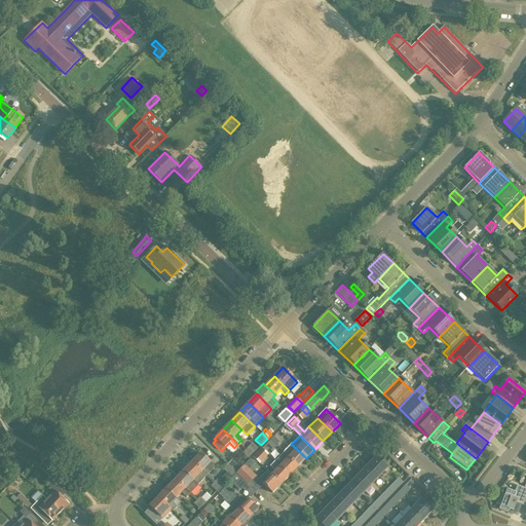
[(269,441),(275,446),(279,443),(273,437),(269,441)]
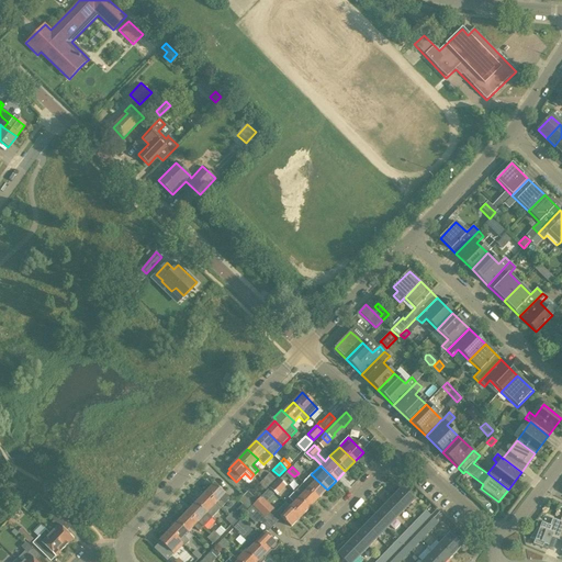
[(291,480),(294,476),(288,471),(284,474),(291,480)]
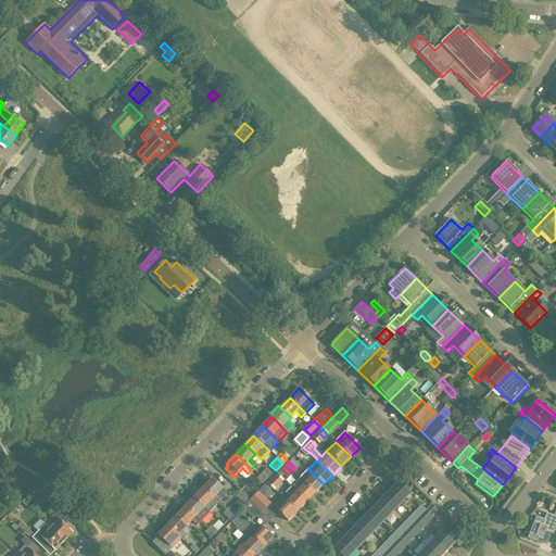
[(258,476),(265,482),(273,474),(266,468),(258,476)]
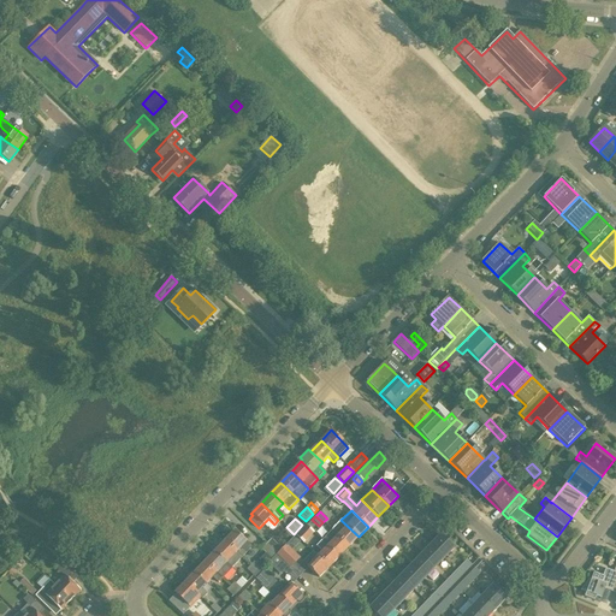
[(349,548),(359,537),(341,520),(331,531),(349,548)]
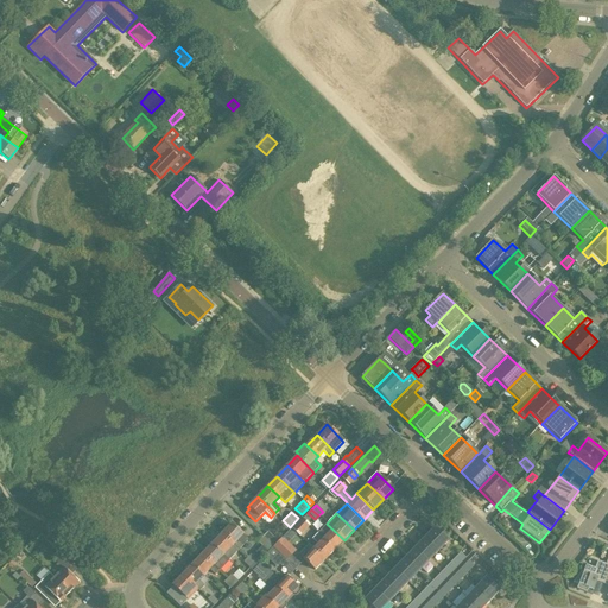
[(292,530),(299,536),(309,525),(303,519),(292,530)]
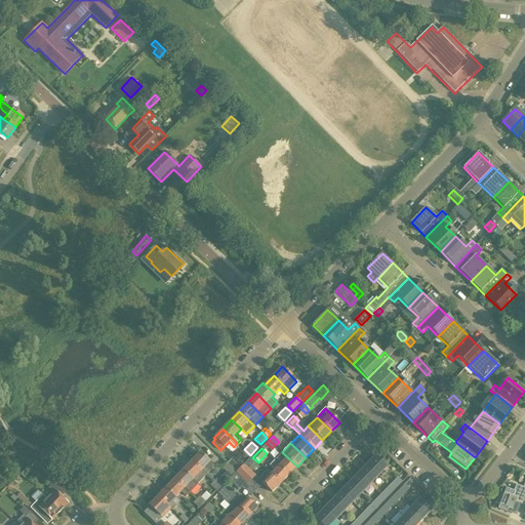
[(247,458),(250,455),(244,449),(241,452),(247,458)]
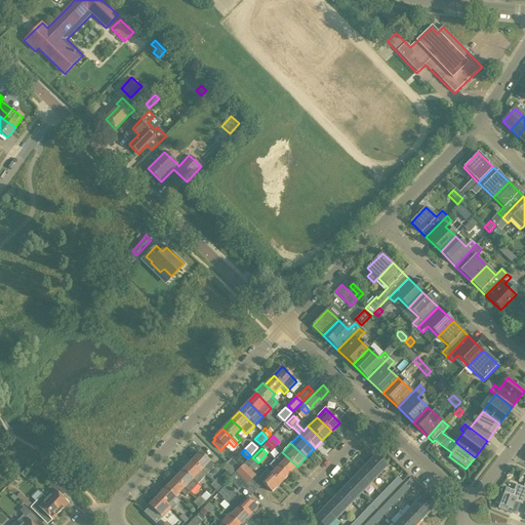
[(191,461),(205,476),(214,467),(200,452),(191,461)]
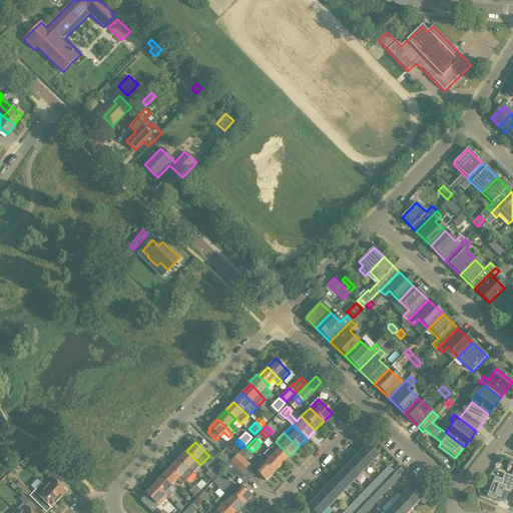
[(283,464),(291,456),(276,442),(268,450),(283,464)]
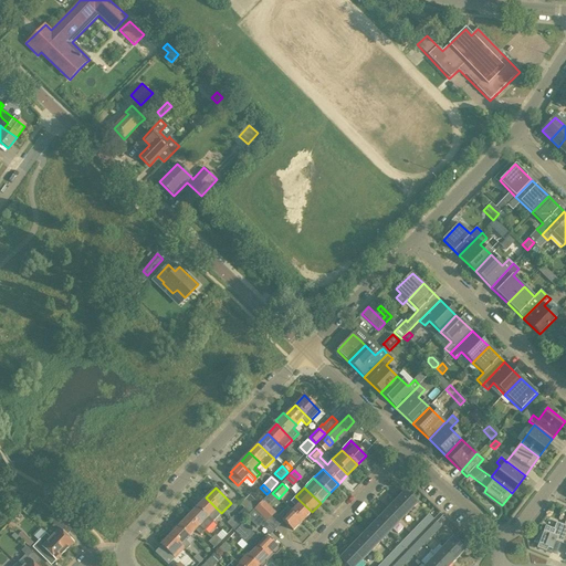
[(396,501),(408,513),(417,503),(405,491),(396,501)]
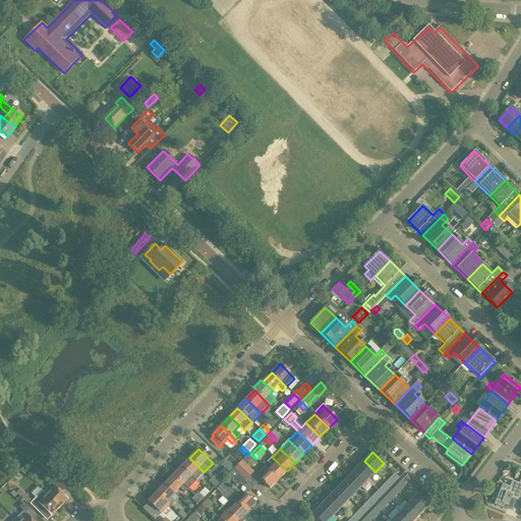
[(234,468),(238,464),(229,456),(225,460),(234,468)]
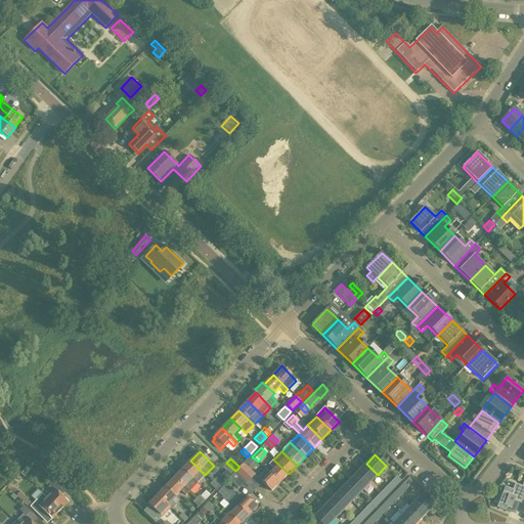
[(279,483),(289,474),(273,460),(269,465),(274,470),(270,474),(279,483)]
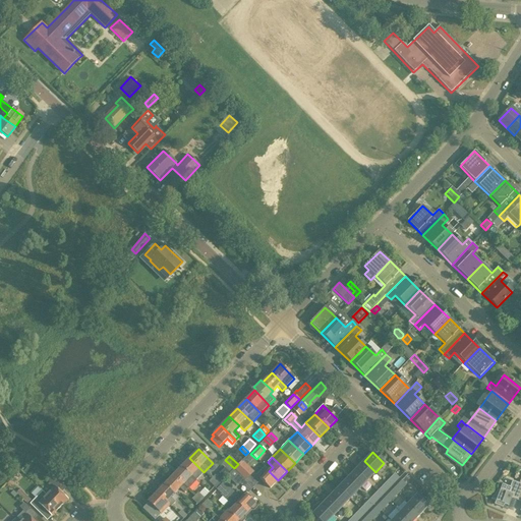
[(195,480),(204,472),(189,458),(181,467),(195,480)]
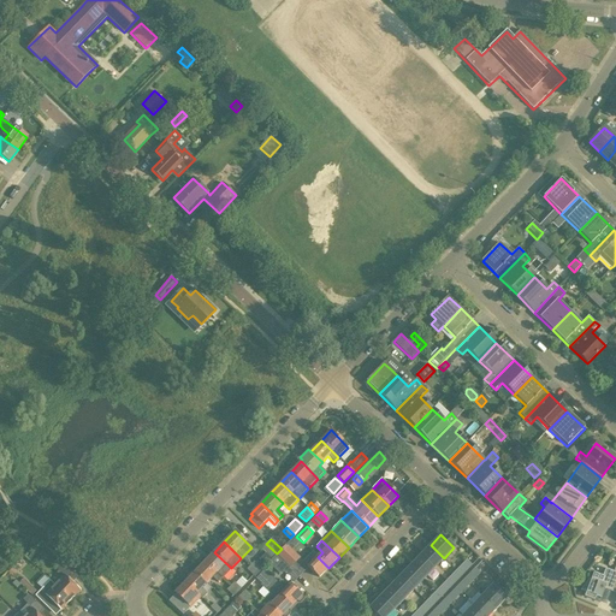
[(272,560),(277,554),(266,544),(261,550),(272,560)]
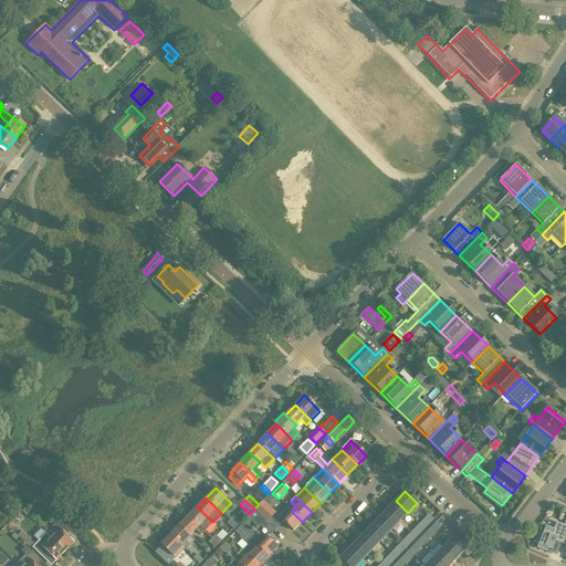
[(398,523),(408,513),(396,501),(386,511),(398,523)]
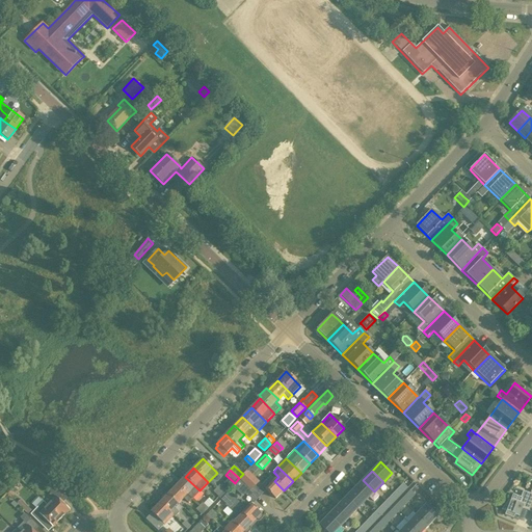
[(239,478),(248,487),(253,483),(243,474),(239,478)]
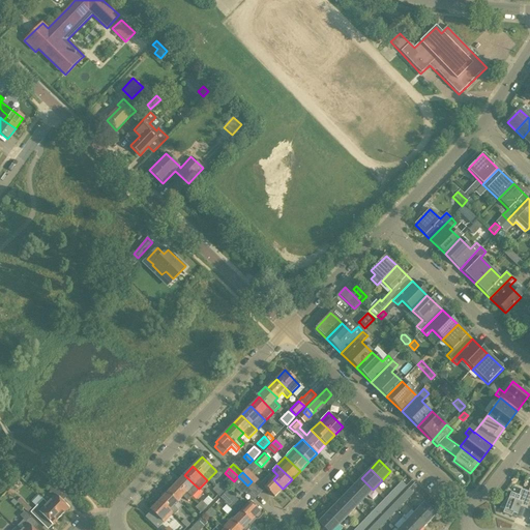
[(190,498),(199,489),(184,475),(175,484),(190,498)]
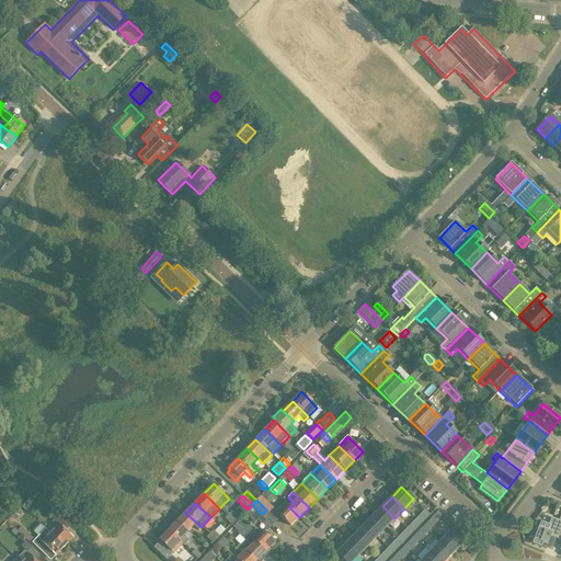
[(256,518),(262,514),(252,504),(248,510),(256,518)]
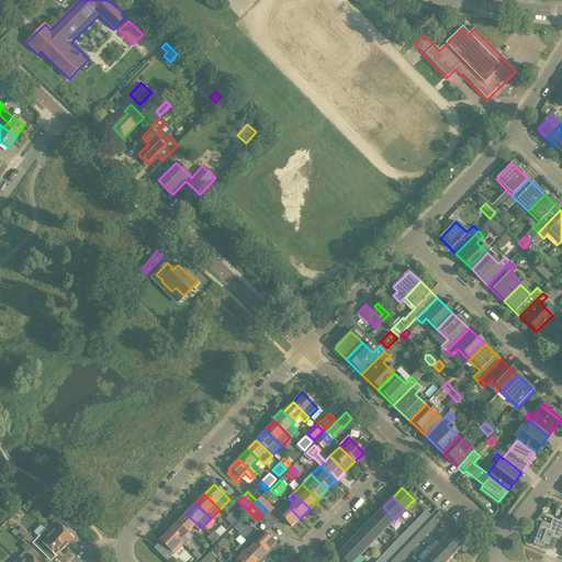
[(300,518),(290,508),(285,505),(277,515),(291,528),(300,518)]
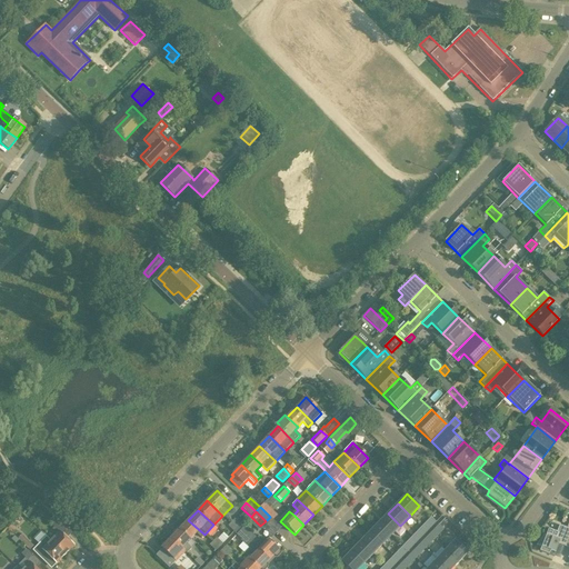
[(391,535),(400,526),(388,513),(379,522),(391,535)]
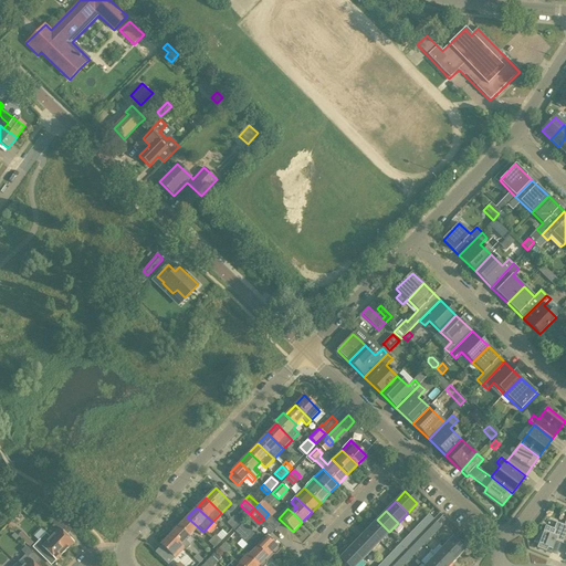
[(419,524),(425,530),(433,520),(428,515),(419,524)]
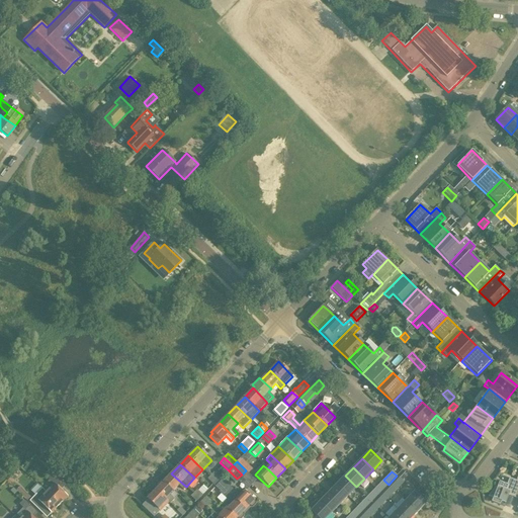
[(46,493),(60,505),(68,497),(59,488),(64,484),(53,472),(48,479),(54,485),(47,493),(46,493)]
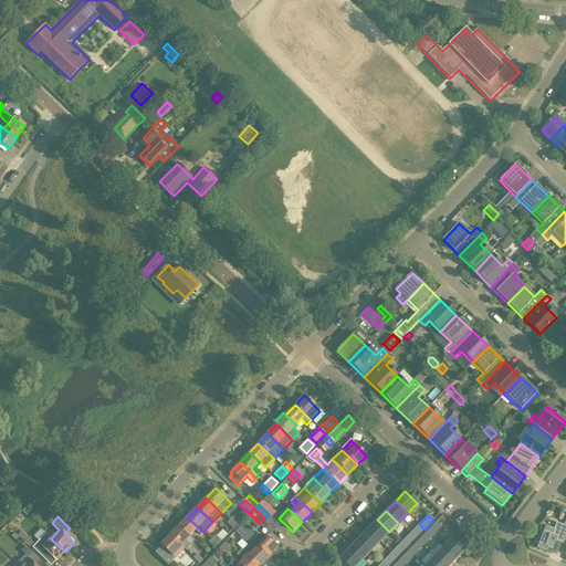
[(229,521),(236,526),(240,522),(233,516),(229,521)]
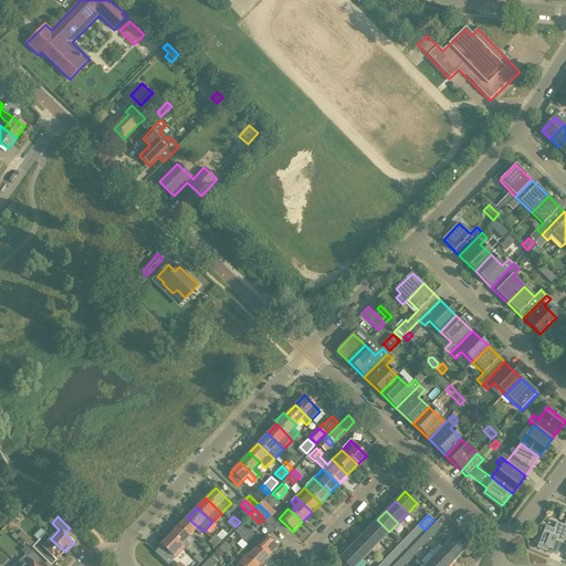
[(200,535),(203,532),(187,517),(179,526),(189,536),(195,531),(200,535)]
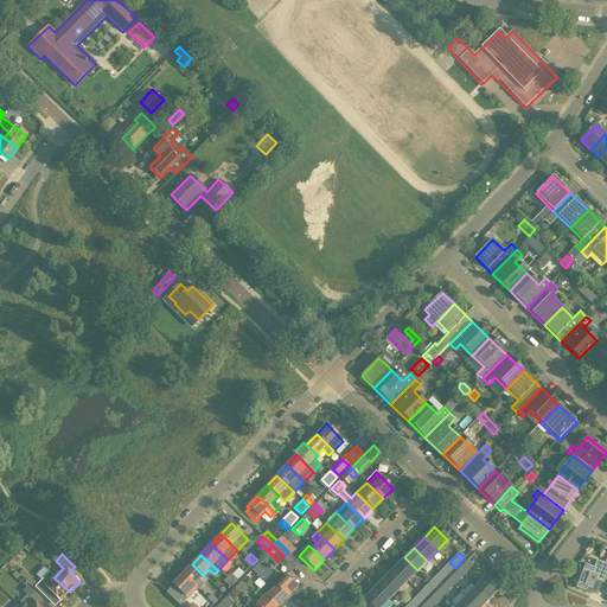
[(408,581),(417,570),(404,557),(395,568),(408,581)]
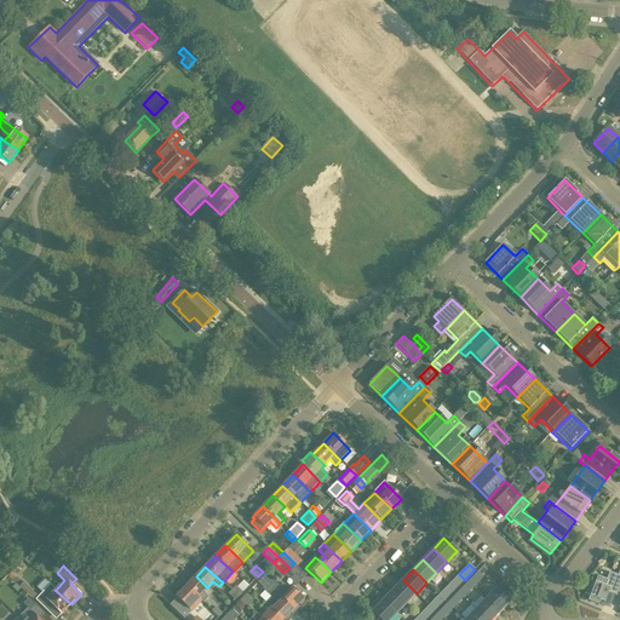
[(254,580),(258,577),(251,570),(248,573),(254,580)]
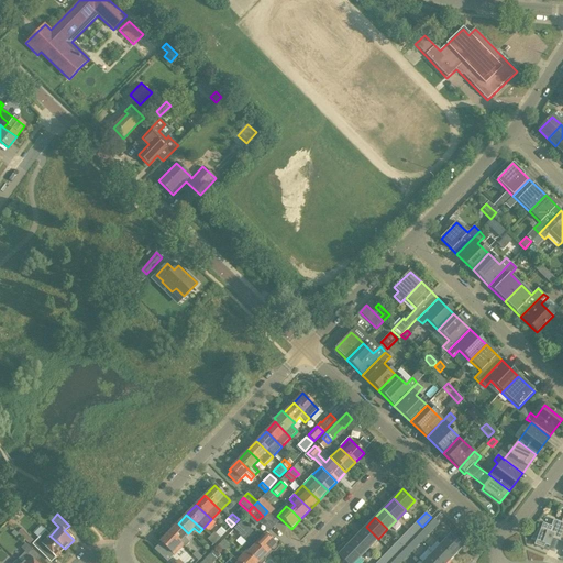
[(424,529),(429,533),(439,523),(433,519),(424,529)]
